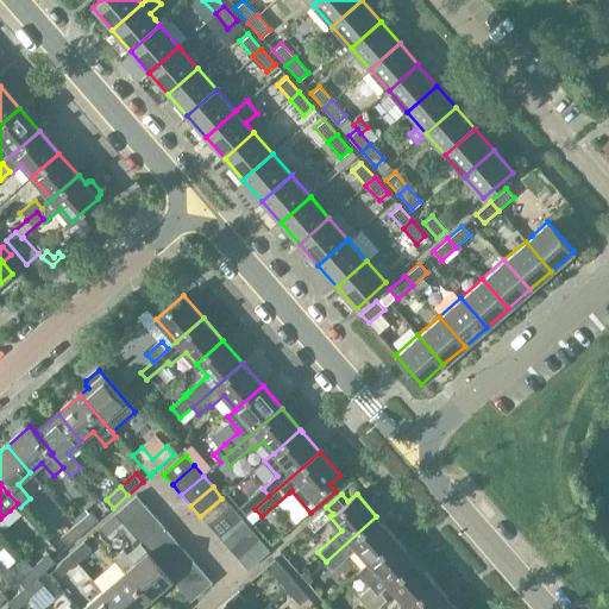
[(123,523),(125,526),(146,507),(137,496),(115,515),(123,523)]
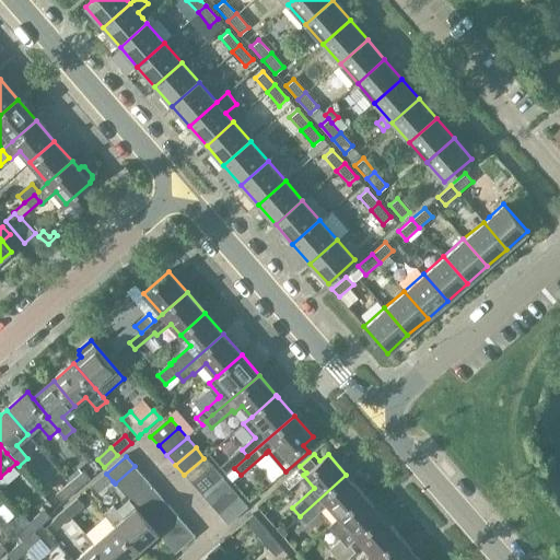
[(184,475),(193,486),(212,468),(203,458),(184,475)]
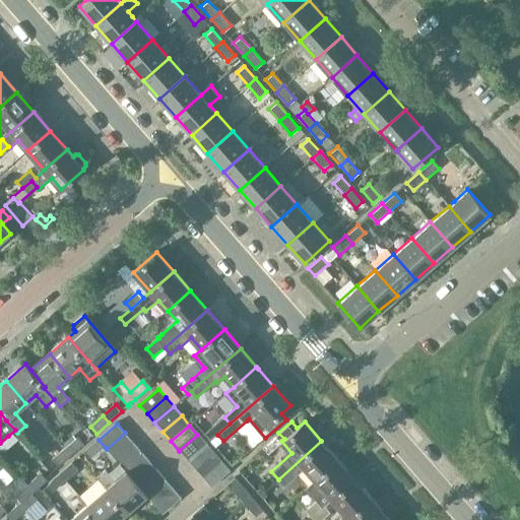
[(107,449),(115,458),(133,443),(125,433),(107,449)]
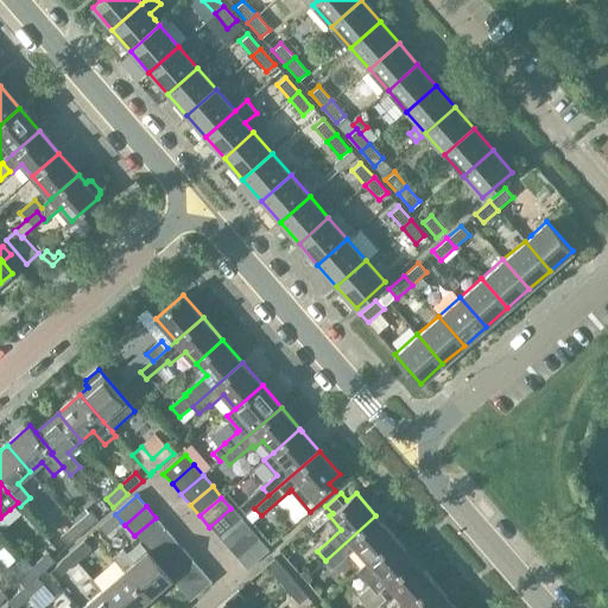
[(209,527),(219,538),(240,519),(230,508),(209,527)]
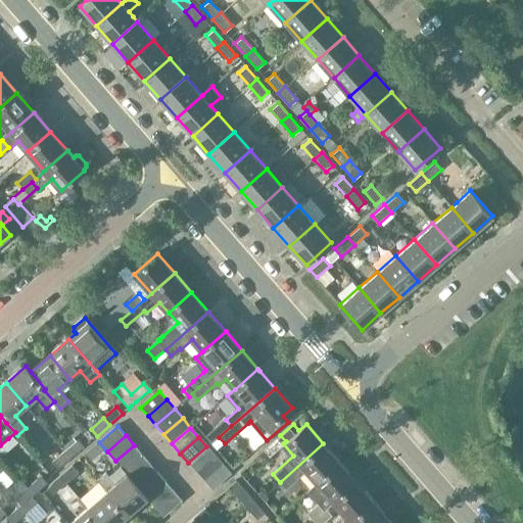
[(77,440),(64,452),(70,459),(84,447),(77,440)]
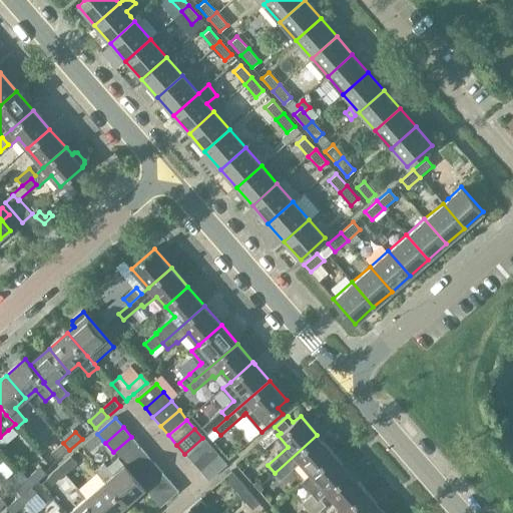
[(89,453),(103,441),(97,434),(83,446),(89,453)]
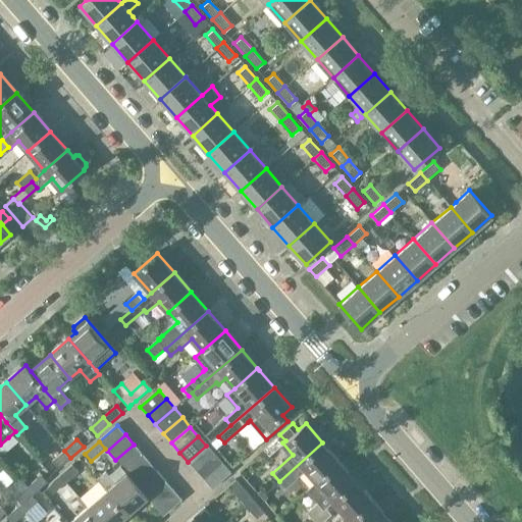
[(316,482),(340,462),(322,442),(279,481),(284,487),(305,470),(316,482)]
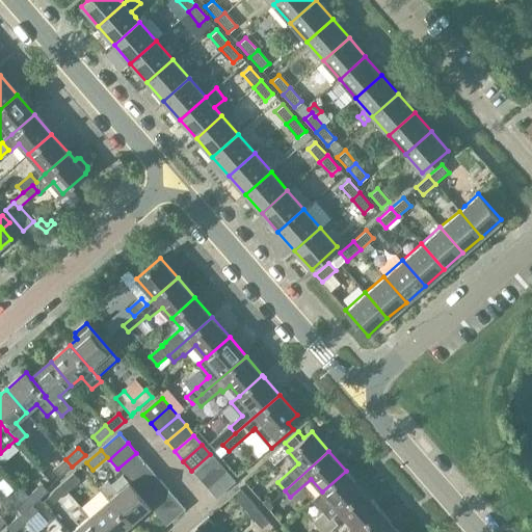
[(117,469),(123,476),(126,479),(144,462),(136,453),(117,469)]
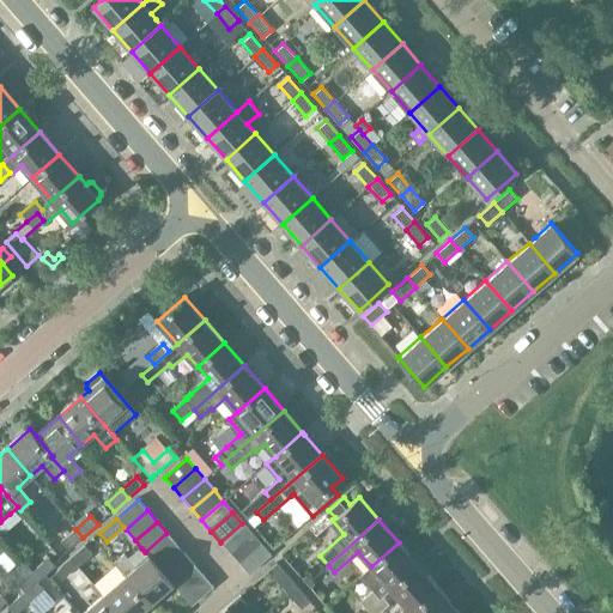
[(220,542),(230,553),(252,534),(242,523),(220,542)]
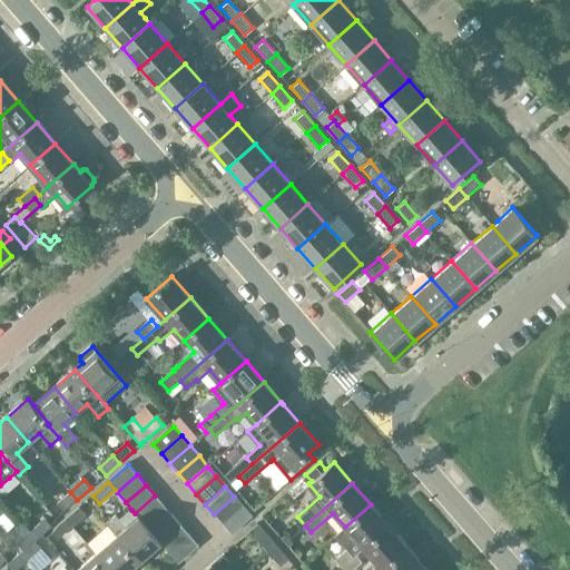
[(77,500),(70,492),(57,504),(64,512),(77,500)]
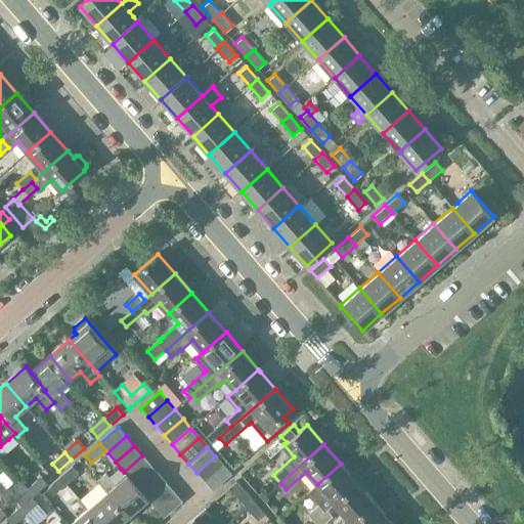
[(142,455),(124,472),(132,481),(150,465),(142,455)]
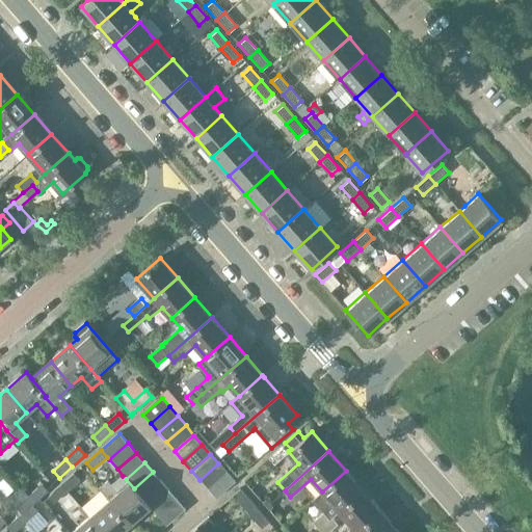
[(200,480),(208,489),(227,473),(218,463),(200,480)]
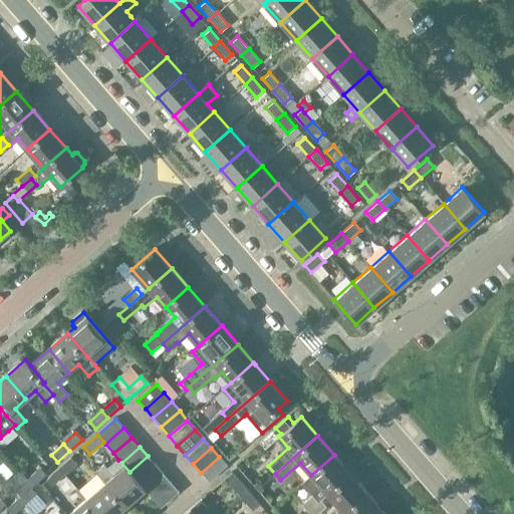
[(320,500),(328,494),(350,474),(334,455),(311,475),(302,483),(307,489),(313,495),(302,504),(308,511),(320,500)]
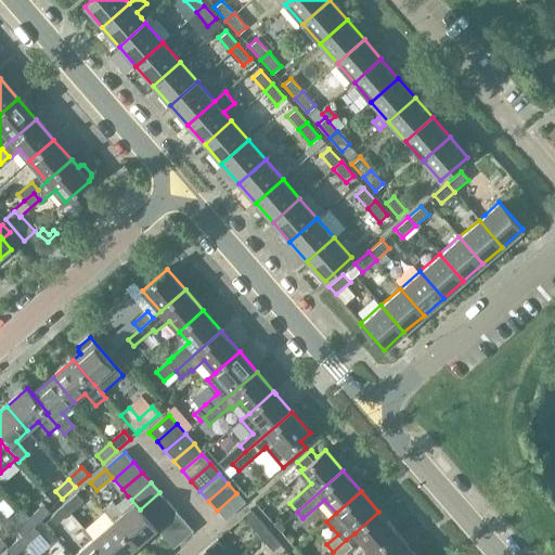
[(140,510),(149,519),(168,502),(159,492),(140,510)]
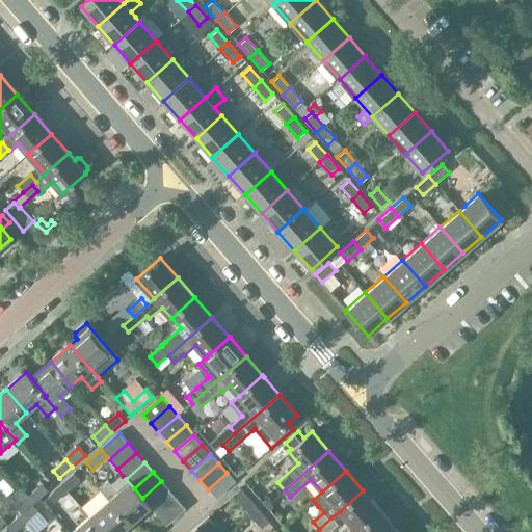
[(227,473),(208,489),(216,499),(235,482),(227,473)]
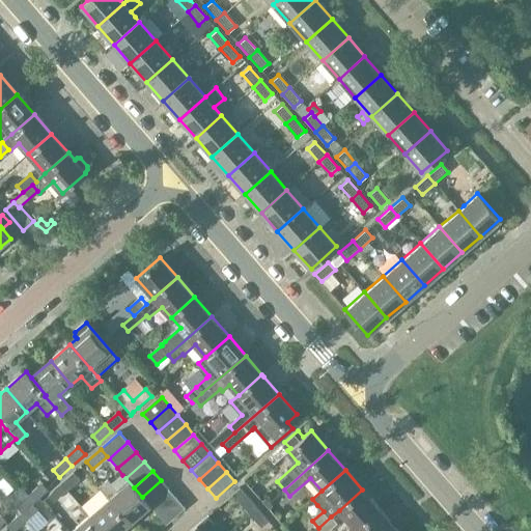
[(73,473),(60,484),(66,492),(80,480),(73,473)]
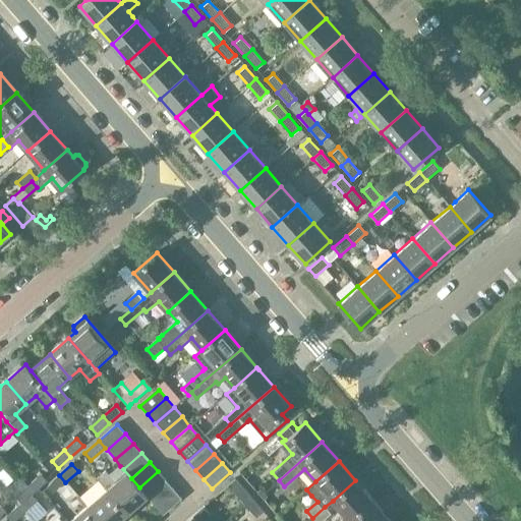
[(106,469),(97,477),(107,489),(128,514),(148,497),(147,497),(139,487),(131,478),(126,473),(123,469),(120,466),(111,474),(106,469)]
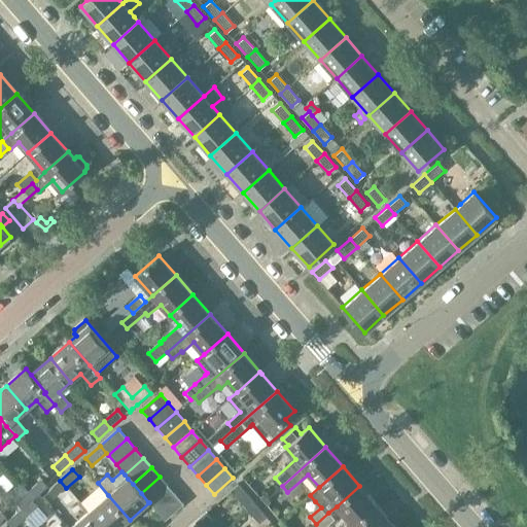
[(141,493),(148,502),(168,486),(160,477),(141,493)]
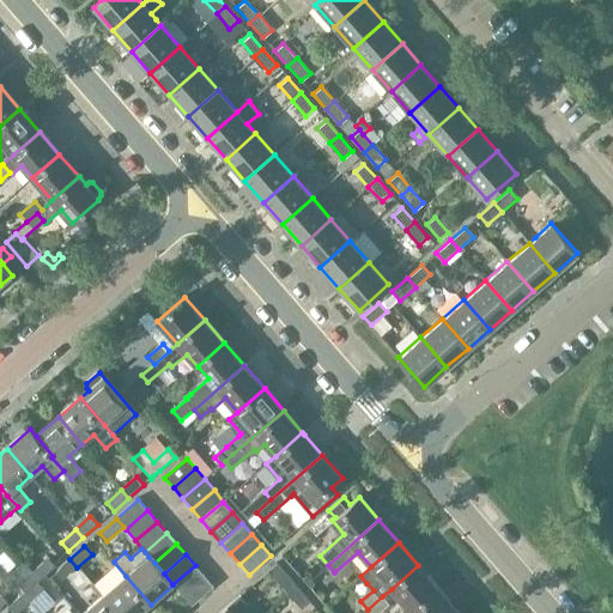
[(48,559),(34,571),(40,580),(54,566),(48,559)]
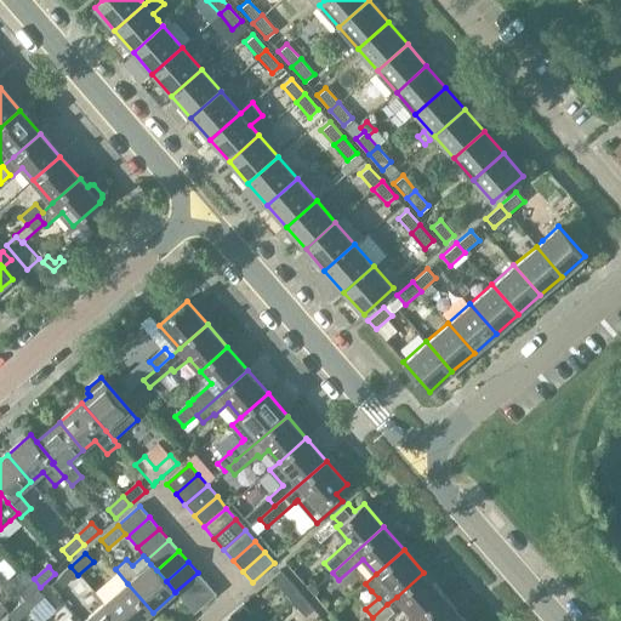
[(78,575),(70,567),(63,573),(57,581),(62,587),(78,575)]
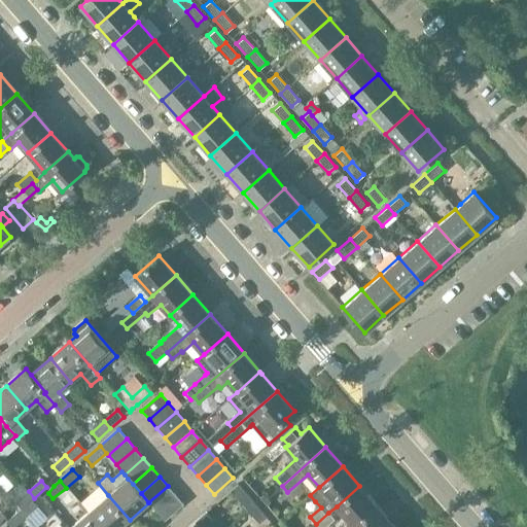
[(148,502),(149,502),(157,512),(176,495),(168,486),(148,502)]
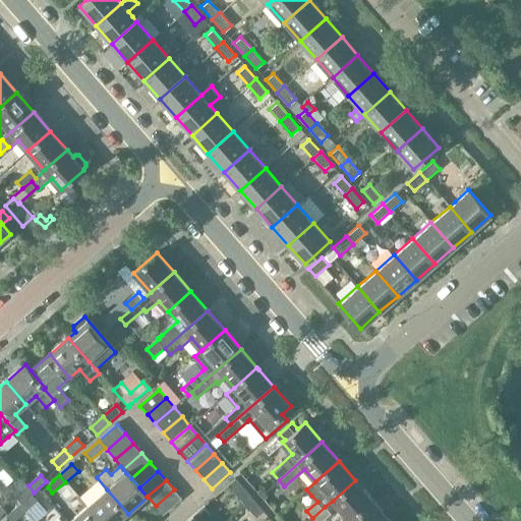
[(333,501),(349,520),(372,500),(355,480),(333,501)]
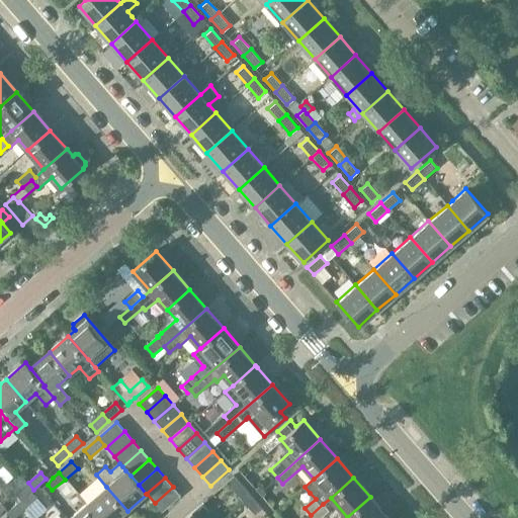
[(15,494),(20,501),(30,492),(33,490),(28,483),(15,494)]
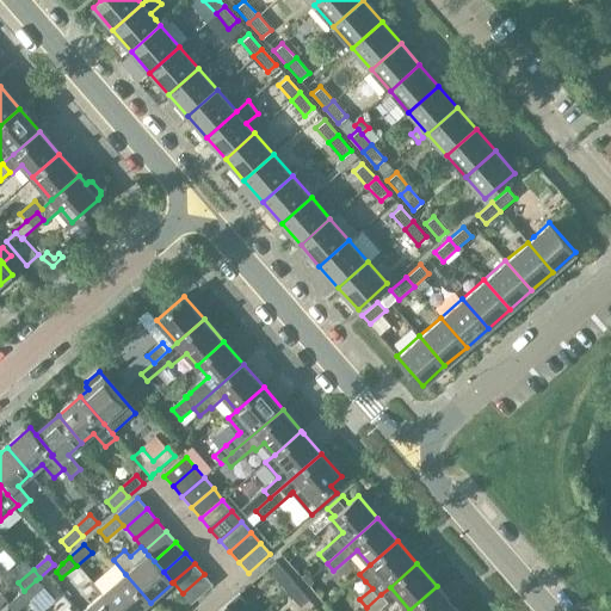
[(272,578),(285,592),(295,585),(282,569),(272,578)]
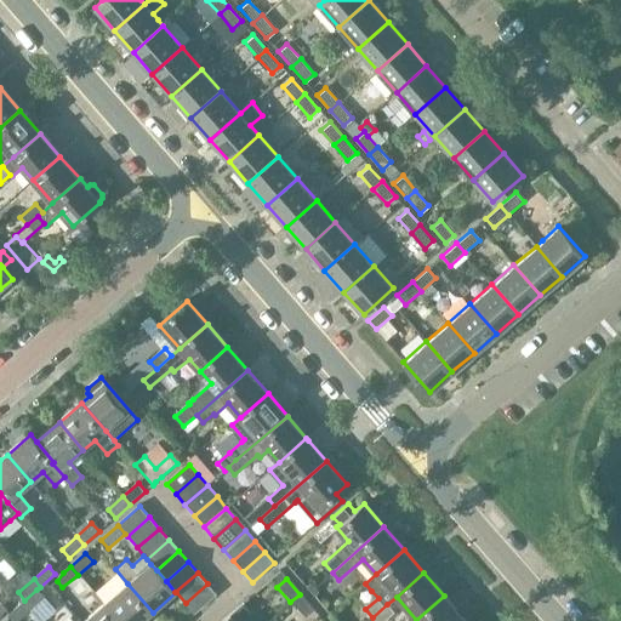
[(104,604),(119,620),(142,620),(153,613),(127,584),(104,604)]
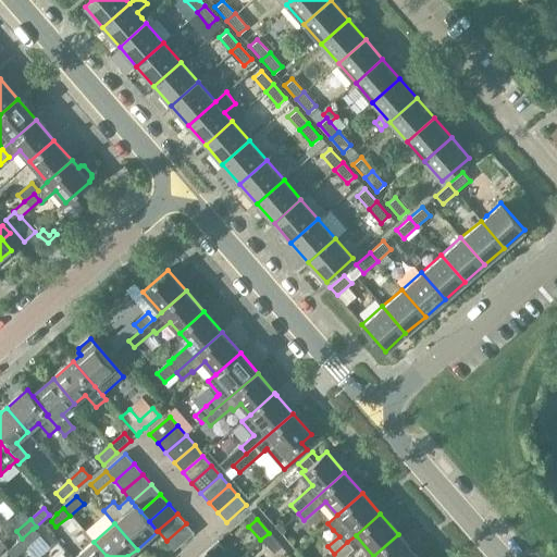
[(186,523),(166,541),(174,551),(194,533),(186,523)]
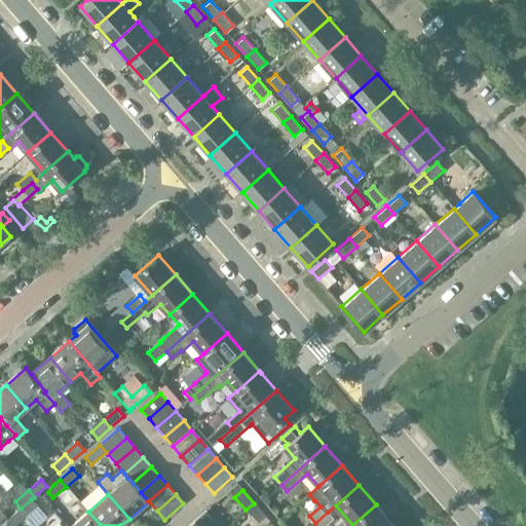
[(21,509),(19,511),(26,518),(38,508),(31,499),(21,509)]
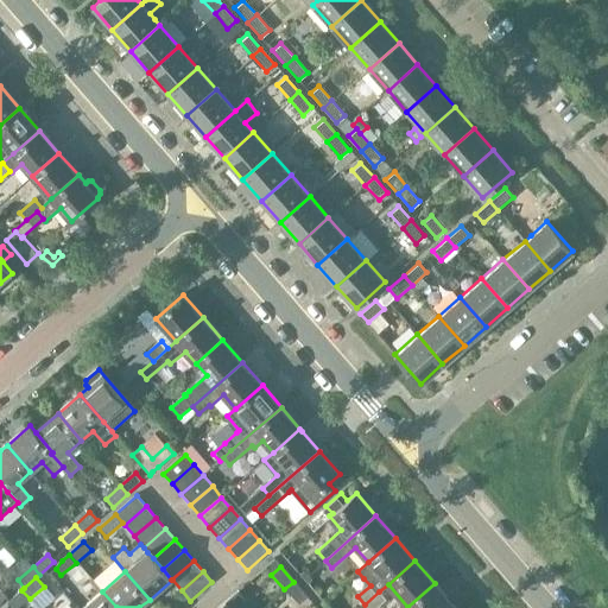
[(293,582),(284,589),(297,605),(306,596),(293,582)]
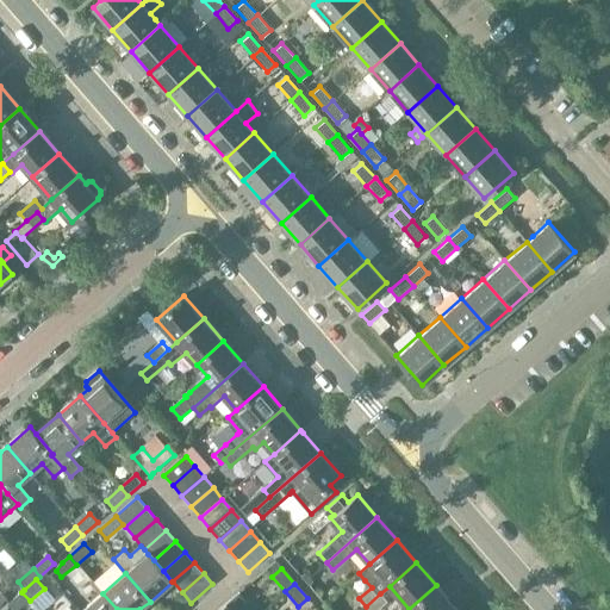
[(449,609),(454,605),(436,585),(409,609),(410,609),(449,609)]
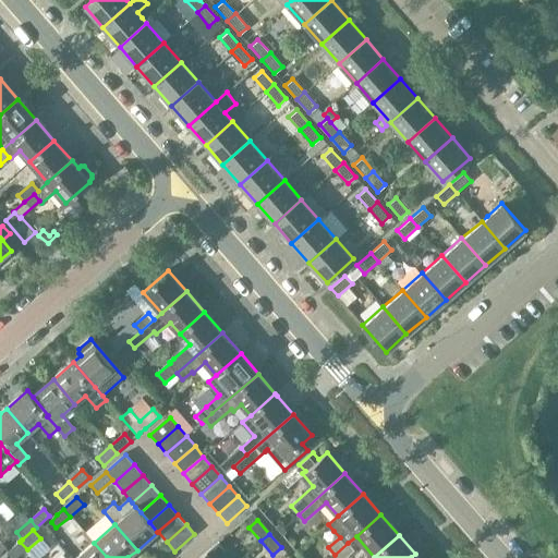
[(16,557),(27,549),(20,542),(7,554),(10,557),(16,557)]
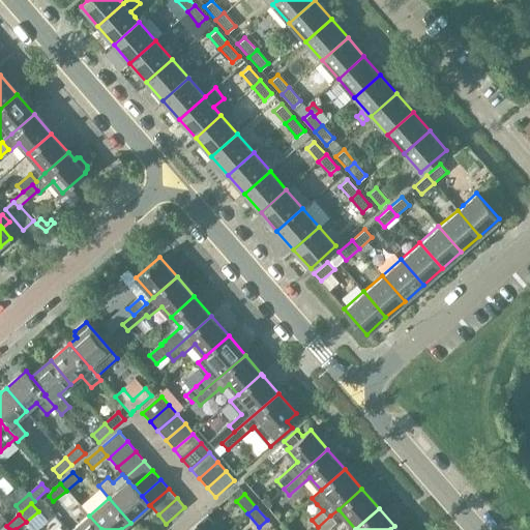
[(71,529),(101,529),(89,516),(71,529)]
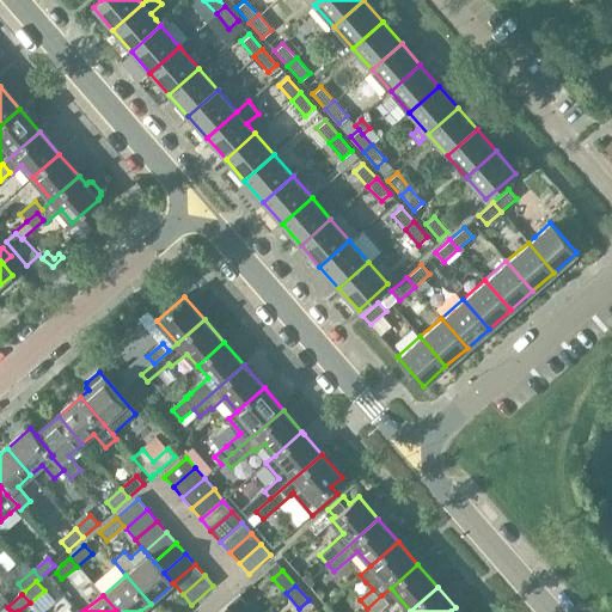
[(218,611),(238,611),(246,605),(238,595),(218,611)]
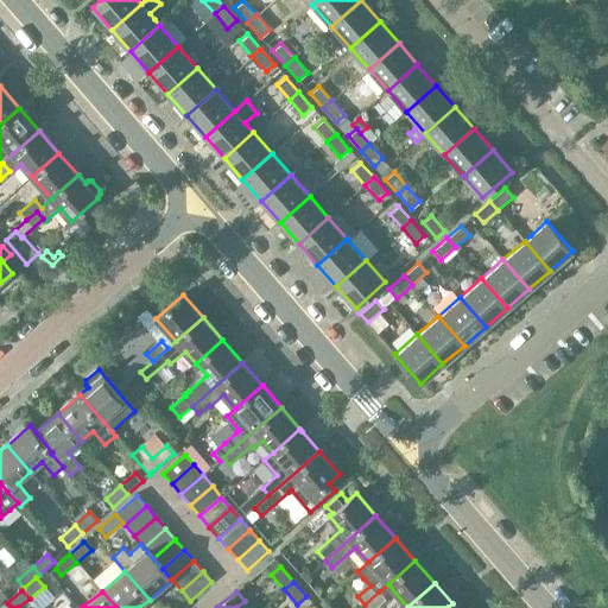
[(374,607),(386,599),(379,591),(365,605),(367,607),(374,607)]
